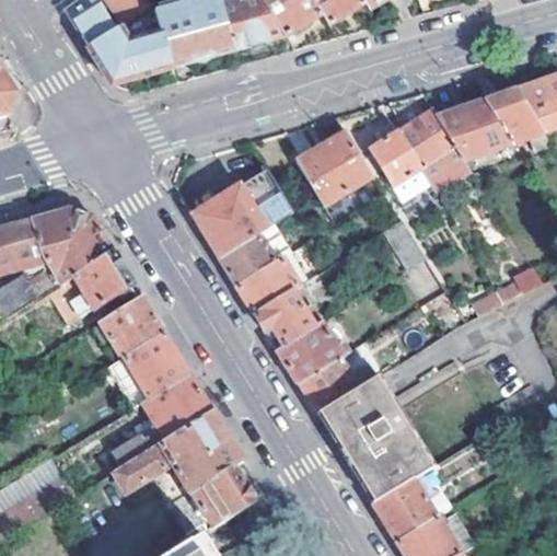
[(76,0),(64,9),(84,42),(88,46),(115,27),(109,21),(114,20),(106,9),(104,11),(96,0),(76,0)]
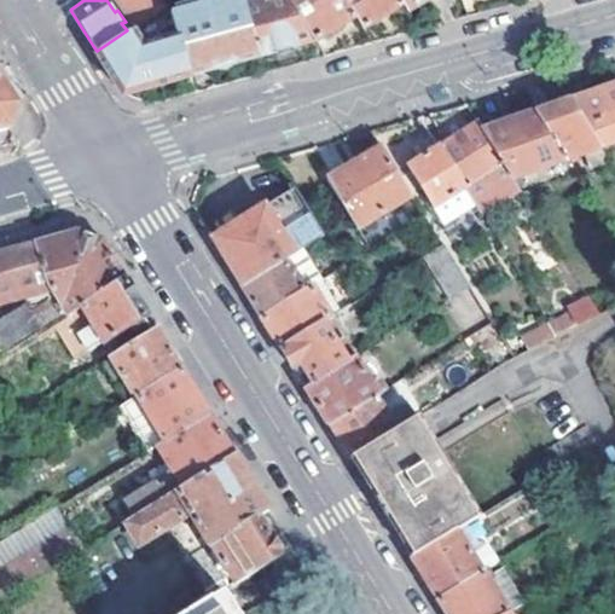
[(114,0),(129,19),(155,0),(114,0)]
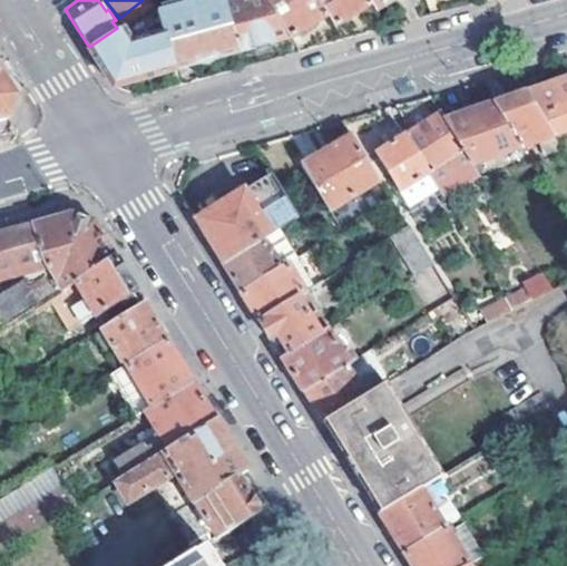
[(163,30),(173,67),(235,49),(222,0),(181,0),(156,7),(163,30)]
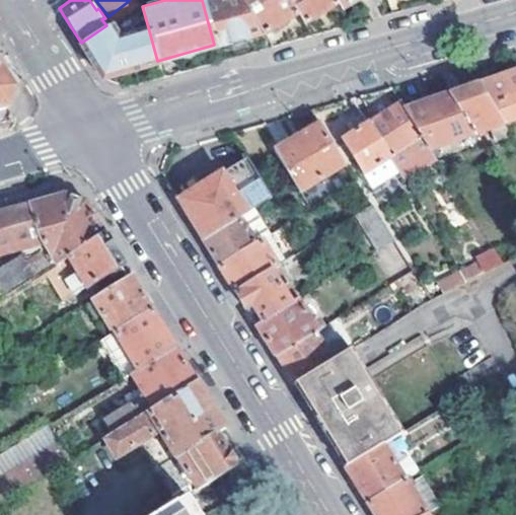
[(202,0),(214,45),(262,30),(242,0),(202,0)]
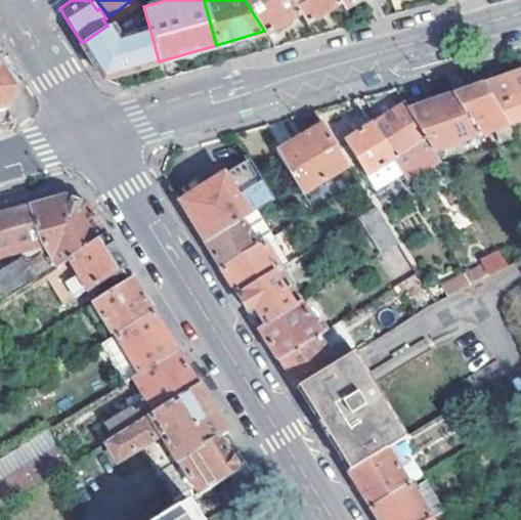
[(245,0),(264,31),(299,12),(291,0),(245,0)]
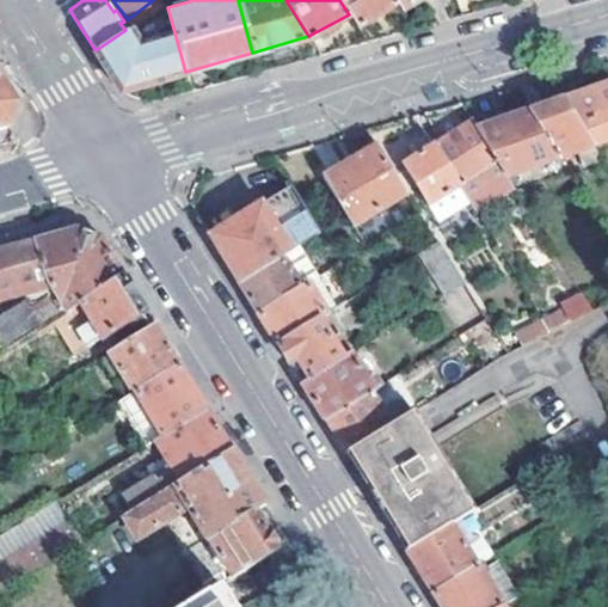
[(339,0),(349,14),(355,25),(395,1),(394,0),(339,0)]
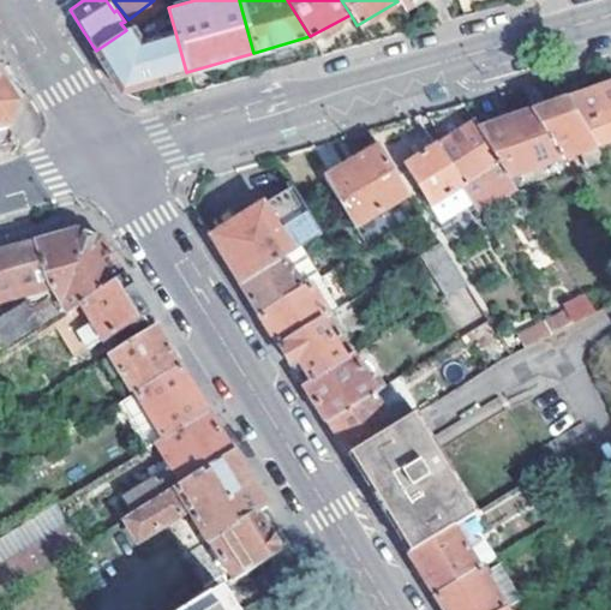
[(126,30),(96,51),(120,90),(186,72),(175,33),(139,42),(130,28),(126,30)]
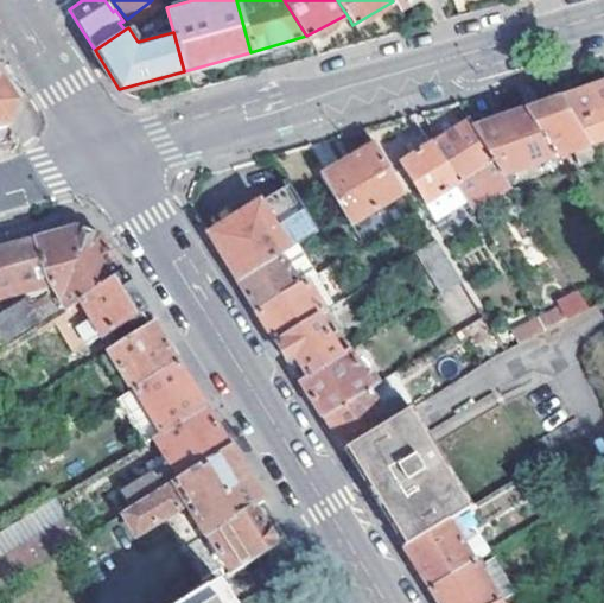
[(0,121),(4,121),(6,114),(12,99),(0,77),(0,121)]
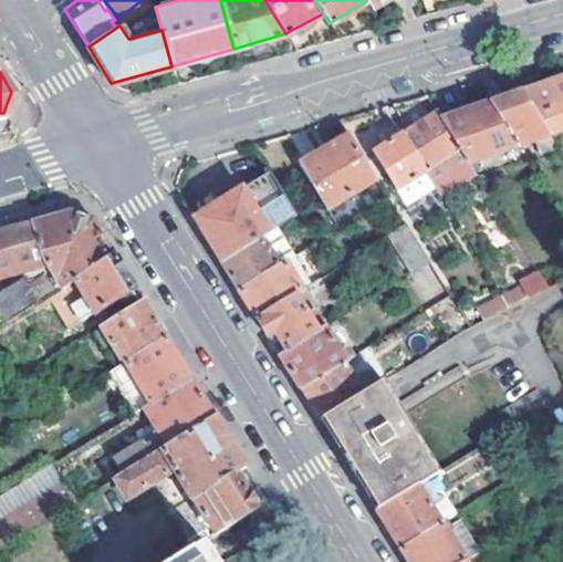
[(562,73),(519,89),(545,131),(562,124),(562,73)]
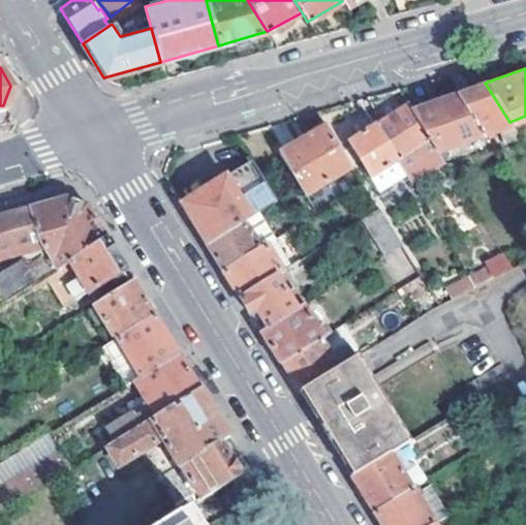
[(481,132),(509,122),(485,83),(456,93),(481,132)]
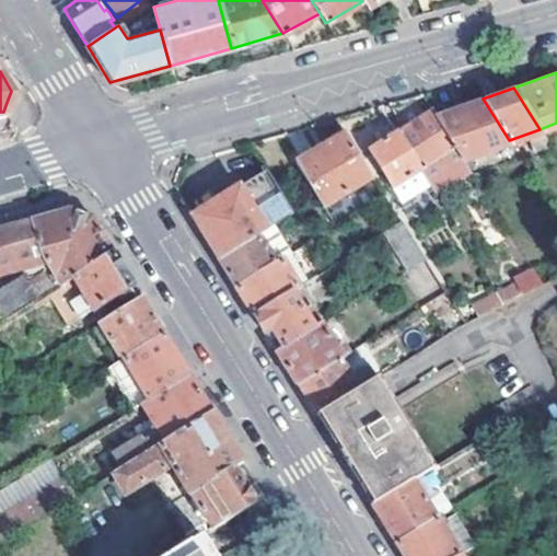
[(461,157),(509,140),(483,99),(457,106),(433,115),(453,145),(461,157)]
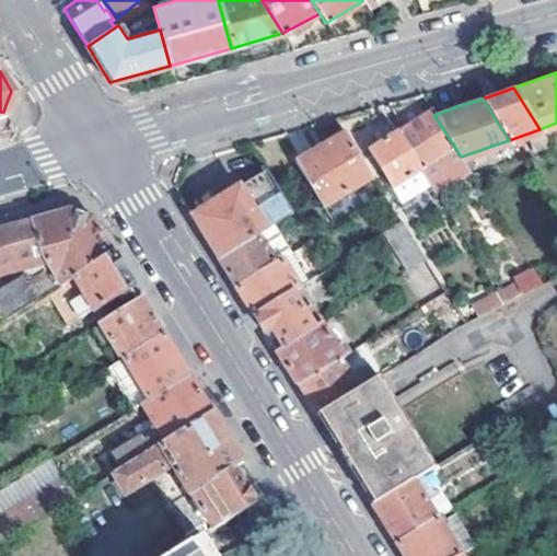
[(433,115),(429,108),(395,129),(418,168),(427,162),(431,169),(444,161),(441,153),(453,145),(433,115)]
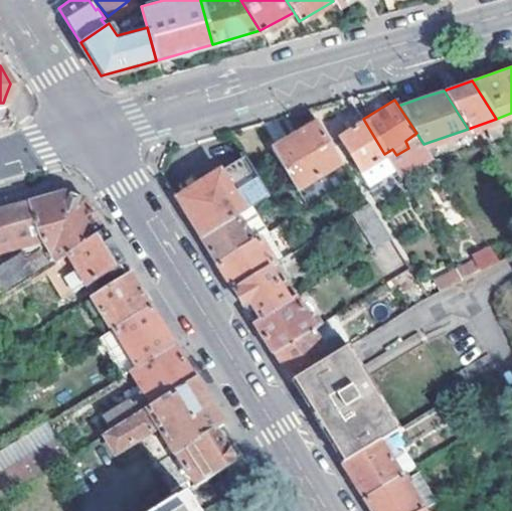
[(339,159),(315,119),(268,147),(294,187),(339,159)]
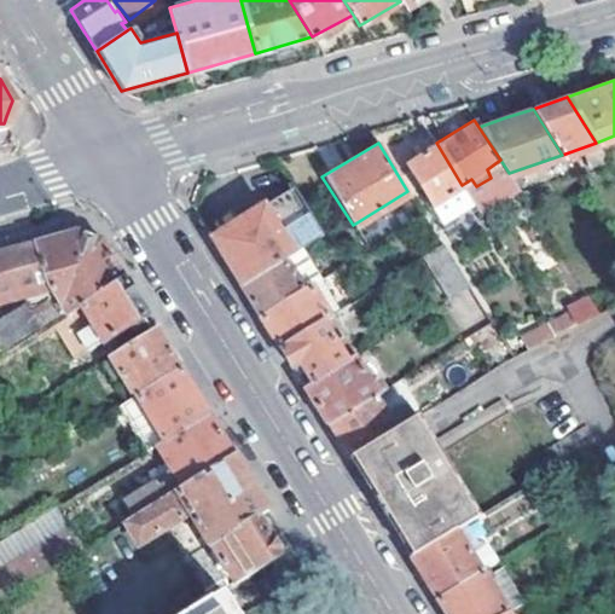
[(405,163),(441,221),(474,203),(462,185),(436,143),(405,163)]
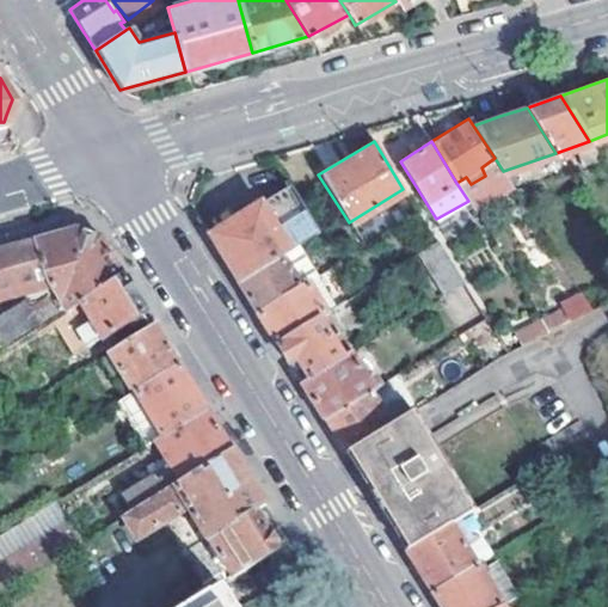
[(259,200),(207,232),(231,271),(235,279),(278,251),(288,245),(259,200)]
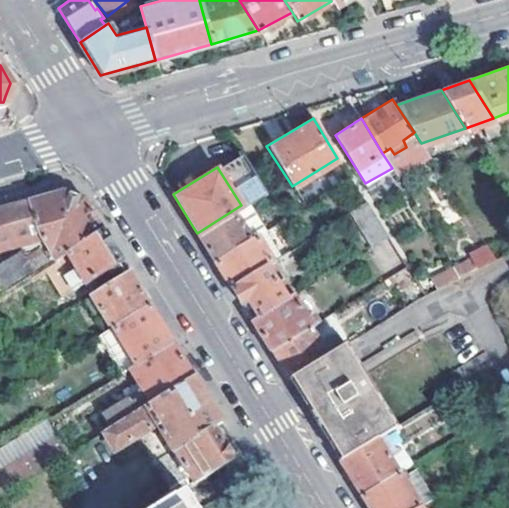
[(364,201),(348,175),(337,182),(352,207),(364,201)]
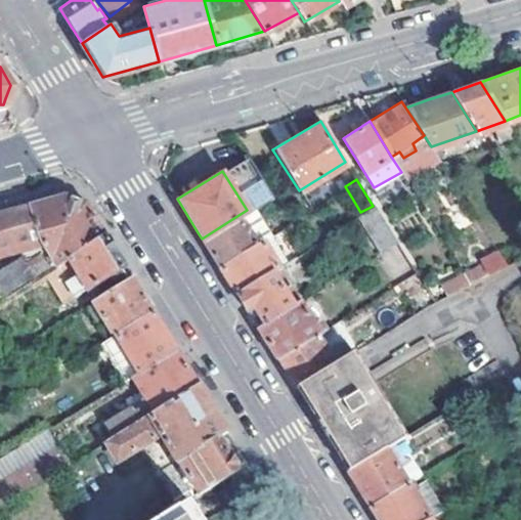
[(74,197),(66,193),(0,211),(0,249),(25,243),(31,255),(41,252),(47,268),(64,257),(102,232),(82,201),(74,197)]
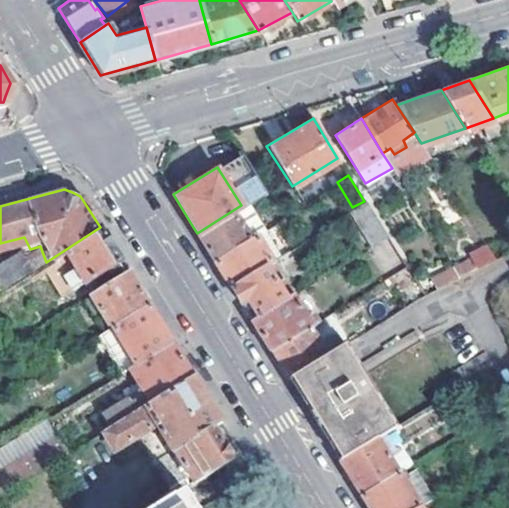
[(364,201),(352,207),(374,241),(385,235),(364,201)]
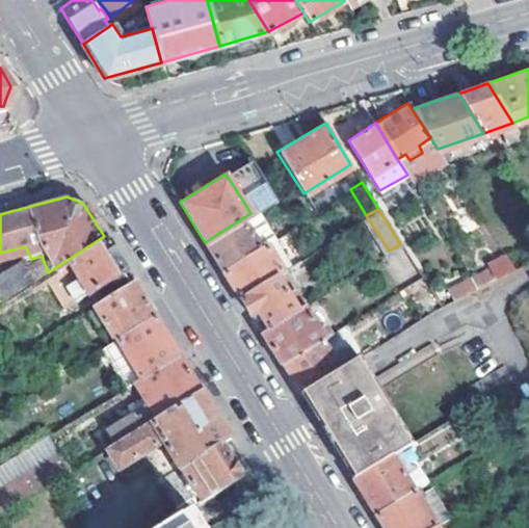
[(242,218),(205,242),(218,264),(221,269),(258,246),(252,235),(242,218)]
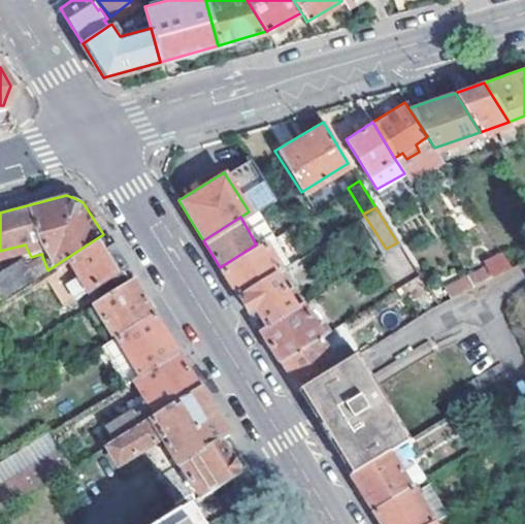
[(266,223),(250,233),(256,244),(262,240),(271,234),(266,223)]
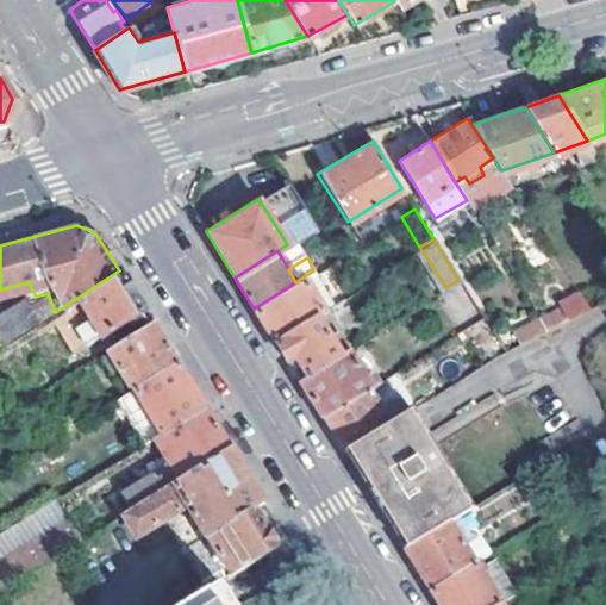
[(98,335),(108,349),(151,322),(145,313),(119,270),(75,299),(87,317),(74,324),(85,342),(98,335)]
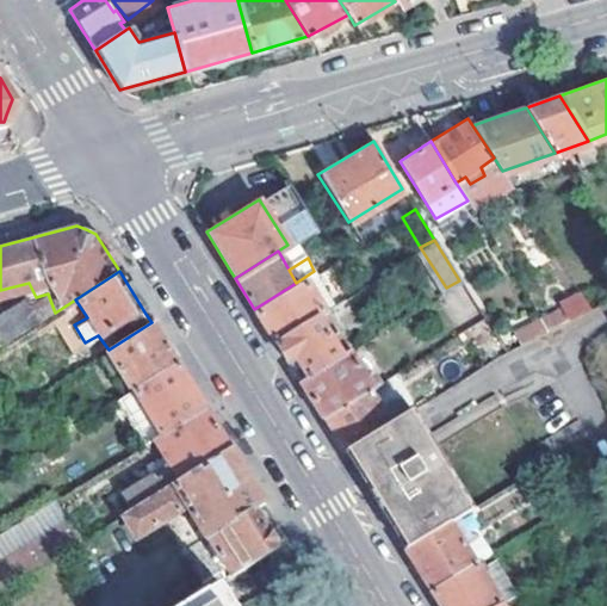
[(322,308),(303,278),(296,283),(254,309),(258,315),(273,339),(314,314),(322,308)]
